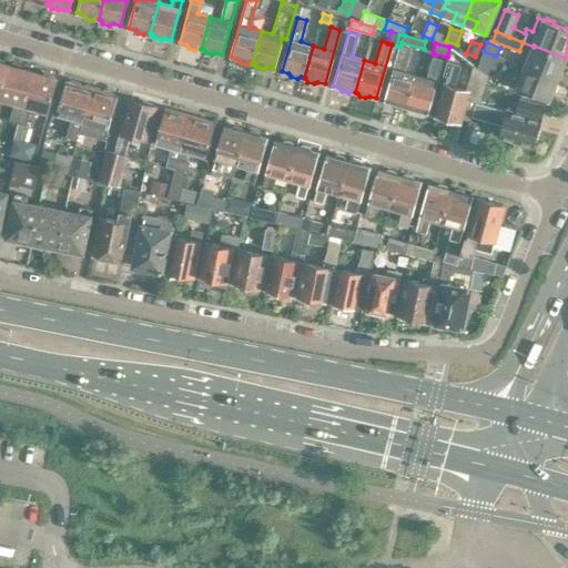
[(403,105),(406,107),(415,73),(404,70),(409,49),(401,46),(399,47),(384,101),(392,102),(393,107),(399,108),(403,105)]
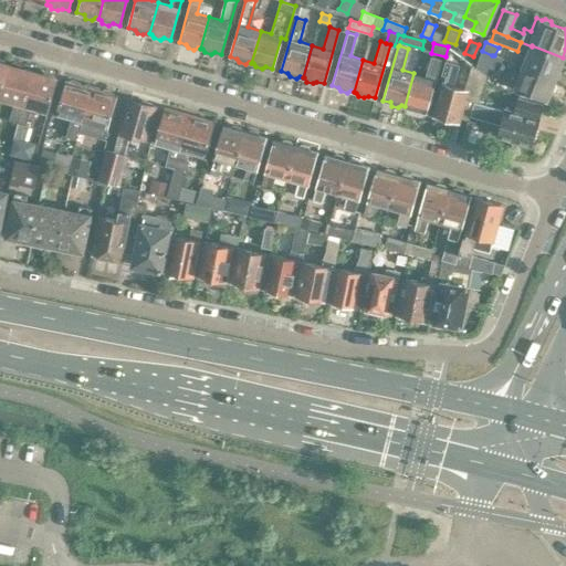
[(513,64),(523,67),(523,66),(554,79),(557,71),(561,70),(563,63),(562,60),(563,58),(532,45),(532,46),(527,58),(524,56),(517,54),(513,64)]
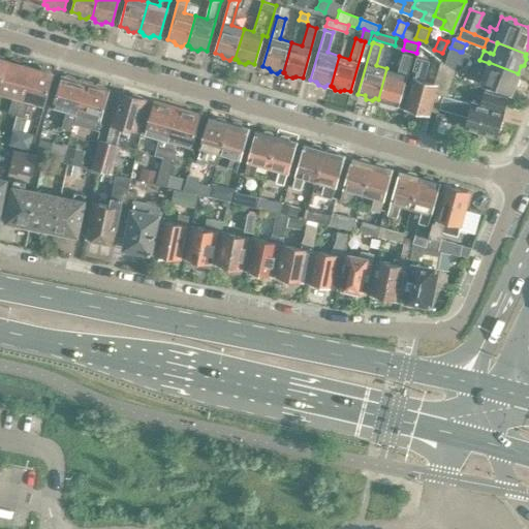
[(444,63),(454,69),(460,52),(450,48),(444,63)]
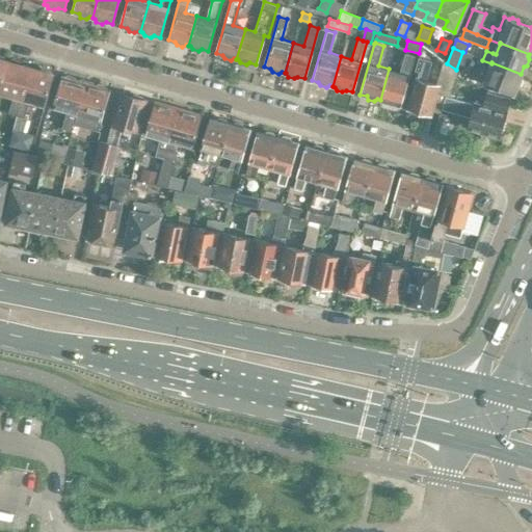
[(389,69),(380,100),(382,101),(384,104),(391,106),(394,104),(400,106),(415,55),(405,53),(400,72),(389,69)]
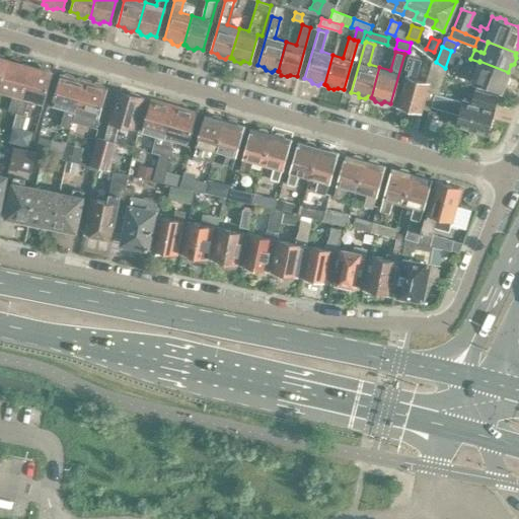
[(409,69),(398,105),(404,107),(406,110),(413,113),(416,110),(420,112),(421,107),(429,110),(431,103),(434,93),(438,94),(447,69),(445,68),(436,62),(432,59),(426,81),(416,78),(421,60),(409,56),(404,68),(409,69)]
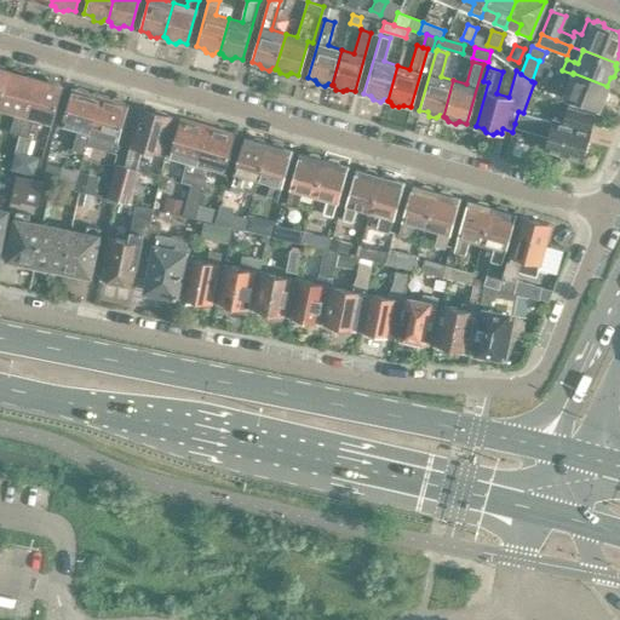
[(10,130),(18,133),(35,78),(23,75),(22,72),(13,69),(11,72),(7,70),(0,95),(0,107),(15,112),(10,130)]
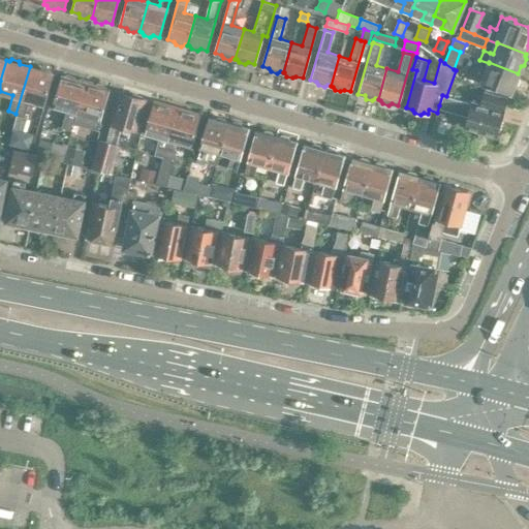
[(489,62),(489,63),(485,74),(481,73),(478,82),(510,94),(512,87),(516,86),(519,79),(517,76),(518,73),(489,62)]
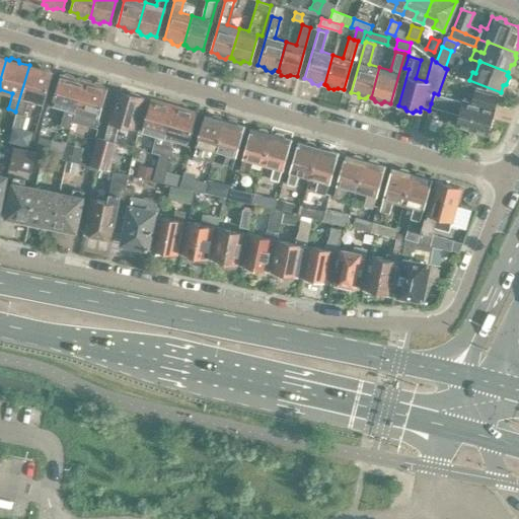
[(29,65),(15,112),(22,114),(27,97),(44,102),(52,72),(49,71),(48,69),(41,67),(39,68),(29,65)]
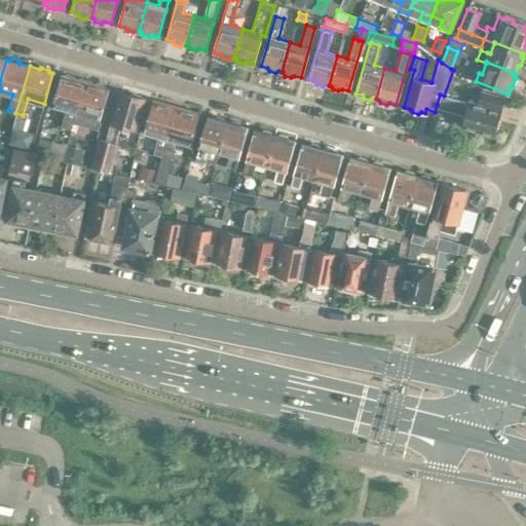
[(63,127),(70,129),(84,82),(74,79),(73,77),(66,74),(64,76),(61,75),(51,106),(68,110),(63,127)]
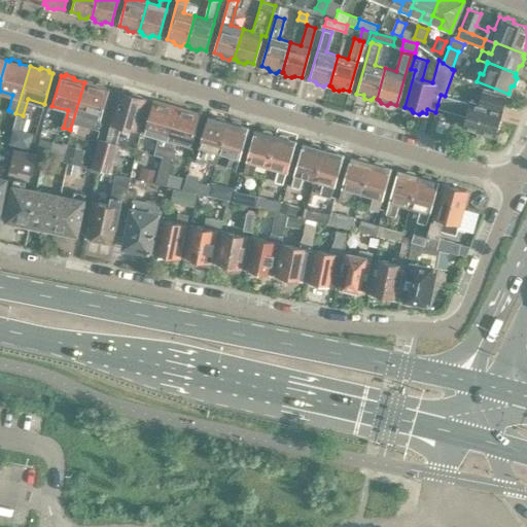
[(84,82),(70,130),(78,133),(80,125),(97,130),(108,89),(106,88),(104,85),(97,83),(95,84),(84,82)]
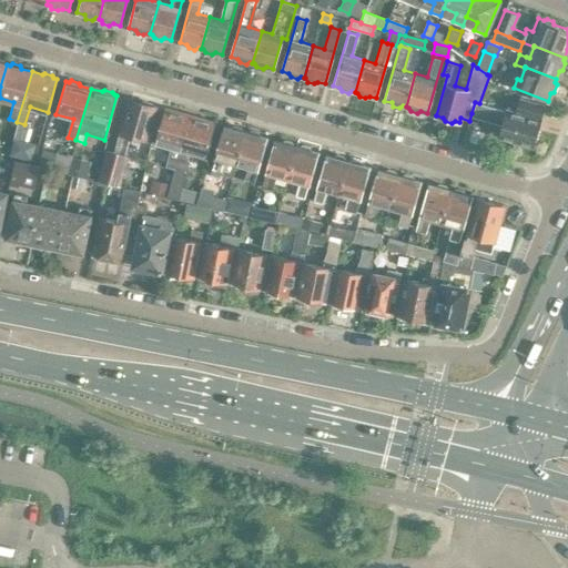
[(475,102),(472,113),(503,122),(498,137),(533,146),(540,121),(539,121),(544,104),(519,98),(515,113),(479,103),(475,102)]
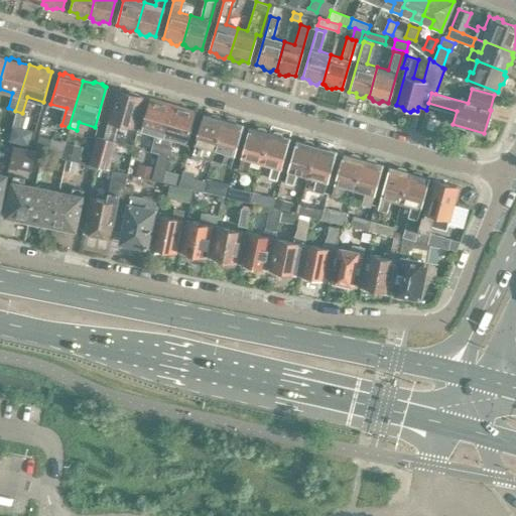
[(106,135),(113,137),(118,123),(132,128),(141,97),(138,96),(137,94),(130,92),(128,93),(118,90),(106,135)]
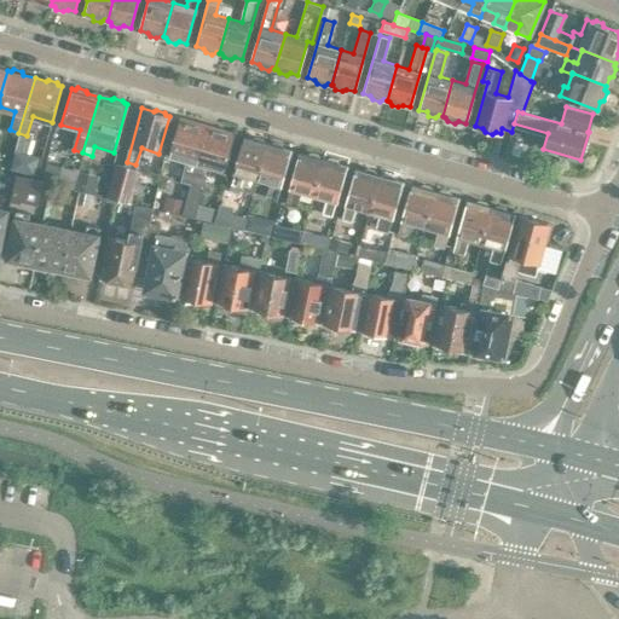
[(180,180),(190,183),(207,126),(179,119),(168,155),(186,161),(180,180)]
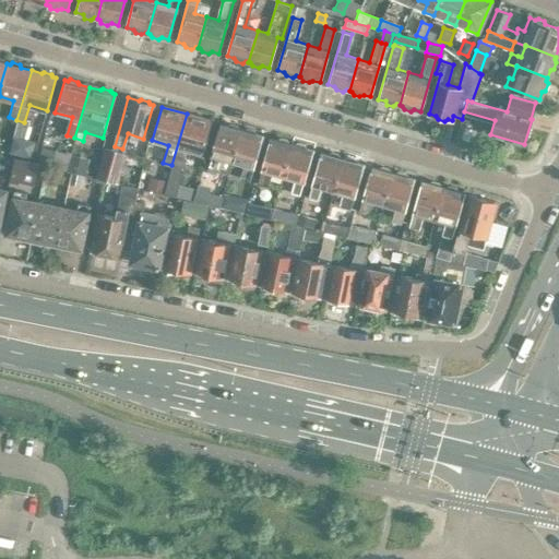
[(171,165),(181,168),(187,150),(202,155),(212,121),(187,114),(171,165)]
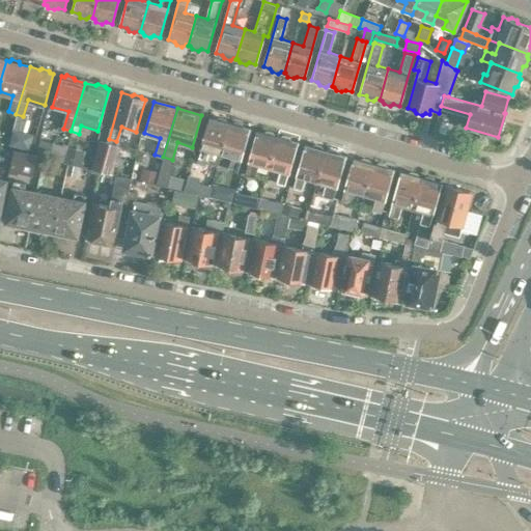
[(208,150),(220,154),(228,122),(226,122),(225,119),(219,117),(215,119),(208,117),(197,160),(205,163),(208,150)]
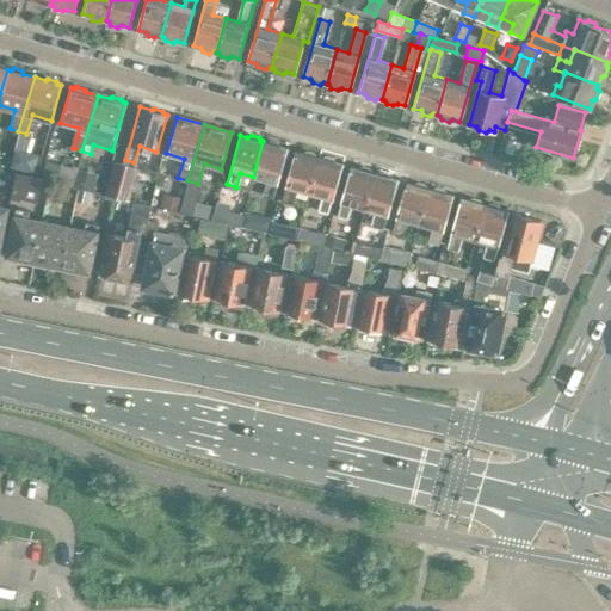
[(263,141),(253,177),(267,180),(263,195),(272,197),(287,148),(279,146),(277,142),(270,140),(266,142),(263,141)]
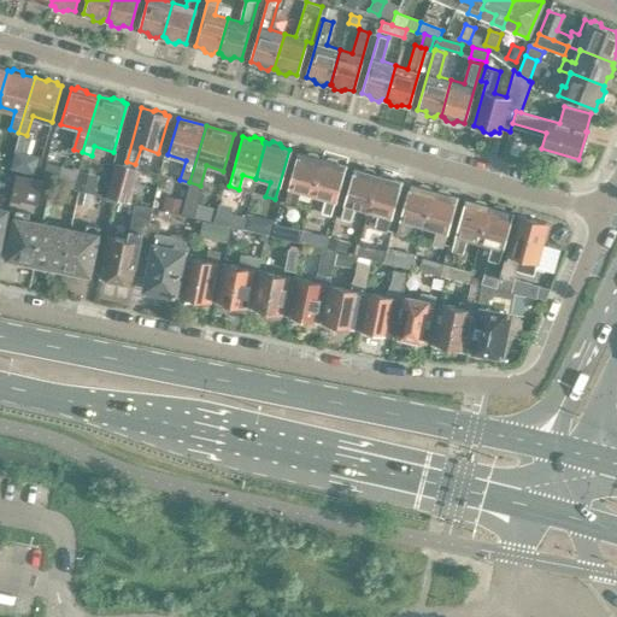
[(298,191),(311,194),(322,159),(319,158),(317,154),(310,152),(306,154),(298,152),(285,201),(294,205),(298,191)]
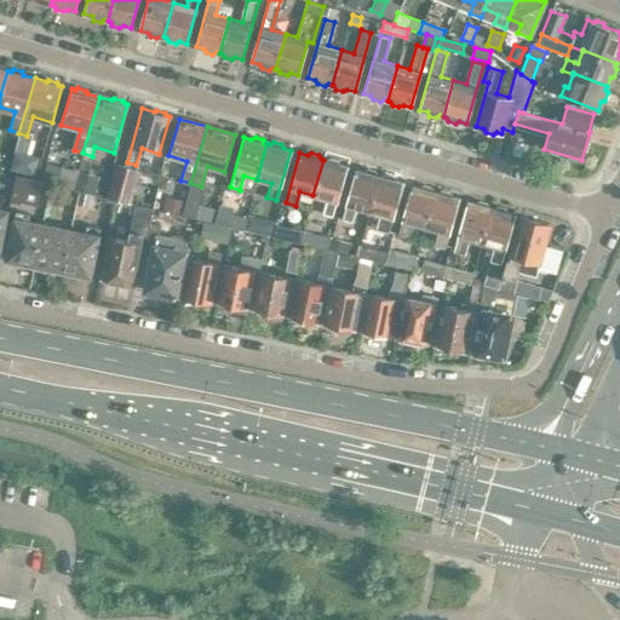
[(323,160),(313,195),(327,199),(322,213),(333,217),(346,166),(339,164),(337,160),(329,159),(326,160),(323,160)]
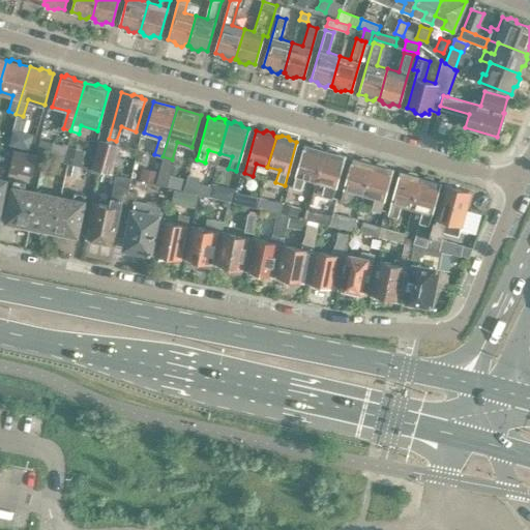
[(90,169),(112,175),(121,144),(98,138),(90,169)]
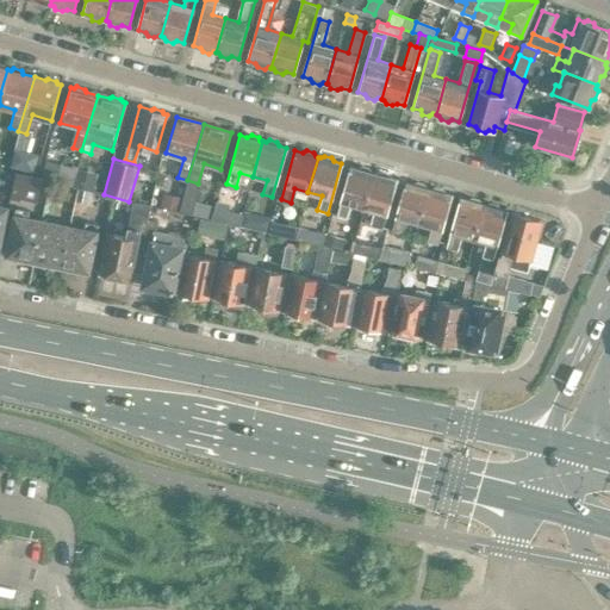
[(72,186),(76,167),(56,162),(45,160),(41,178),(72,186)]
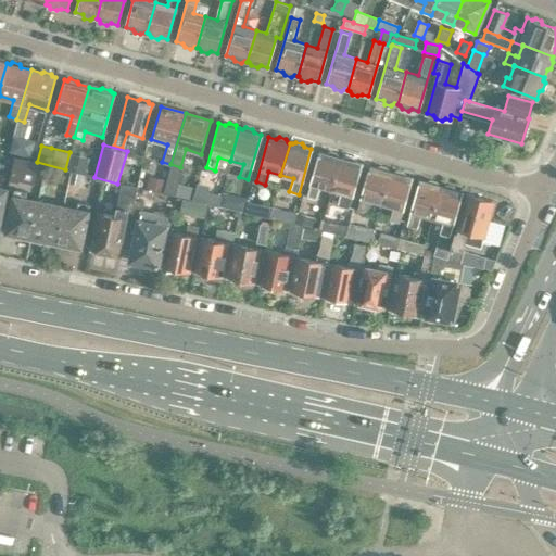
[(319,186),(331,189),(340,158),(338,156),(336,153),(330,151),(326,153),(319,151),(306,197),(315,199),(319,186)]
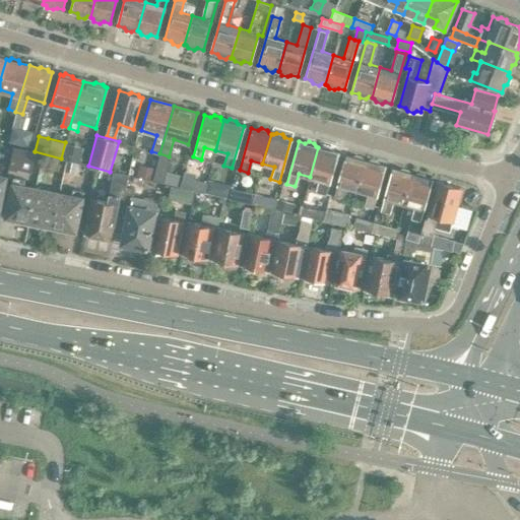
[(64,151),(62,159),(79,164),(83,147),(81,147),(66,143),(64,151)]
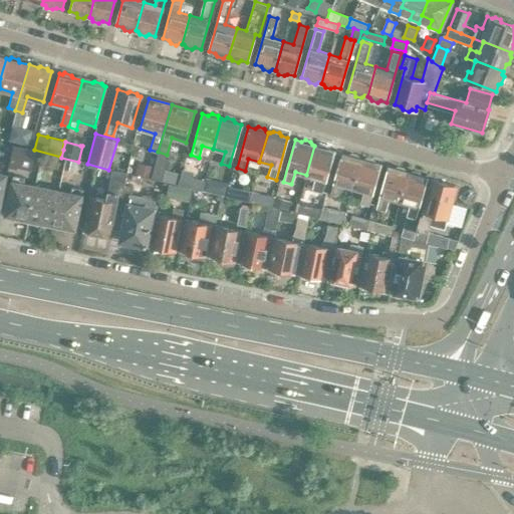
[(314,146),(306,175),(317,179),(314,190),(322,193),(334,151),(327,150),(326,146),(320,145),(317,146),(314,146)]
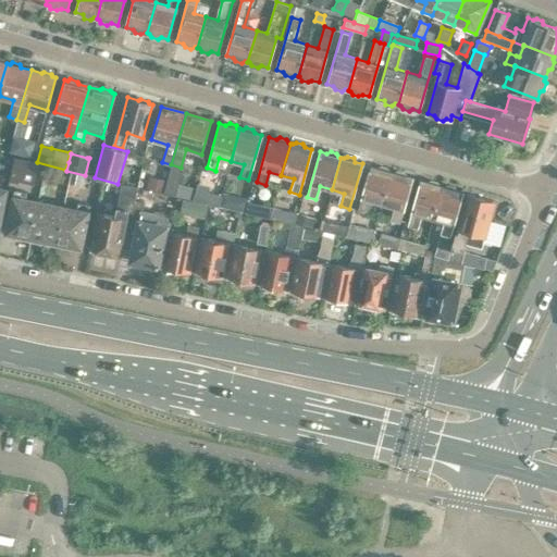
[(11,181),(32,185),(37,162),(16,158),(11,181)]
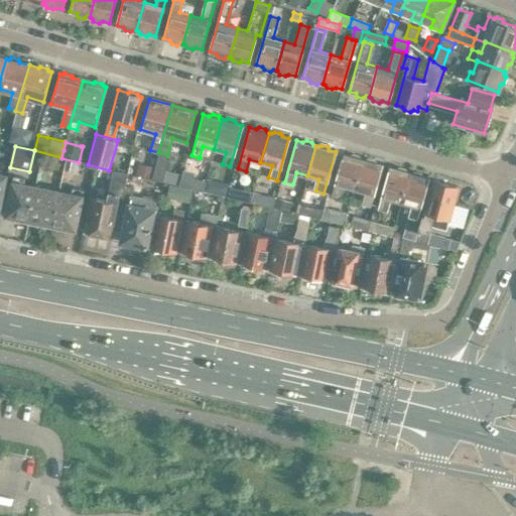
[(169,155),(167,155),(158,152),(154,166),(151,178),(161,181),(169,155)]
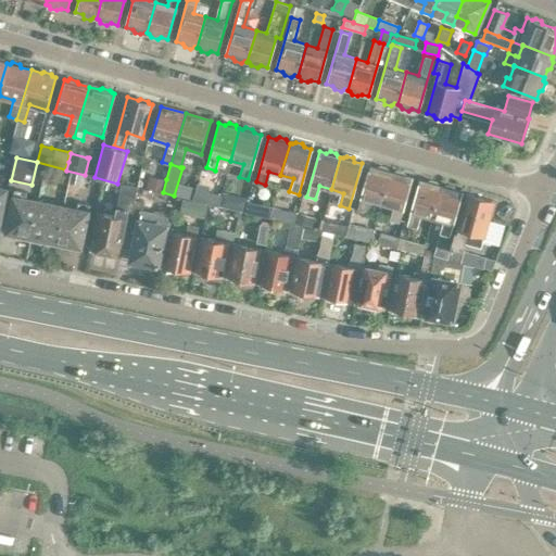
[(369,200),(381,203),(391,172),(388,171),(387,167),(380,166),(377,167),(369,165),(357,211),(366,213),(369,200)]
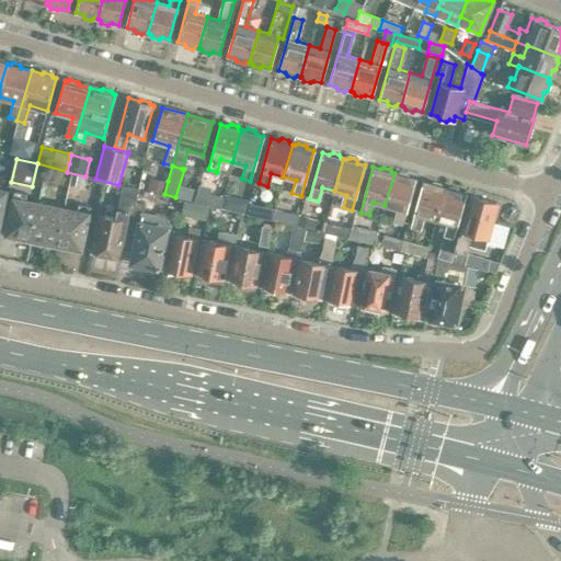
[(395,173),(385,205),(398,209),(393,222),(402,225),(415,179),(409,178),(407,174),(400,172),(397,174),(395,173)]
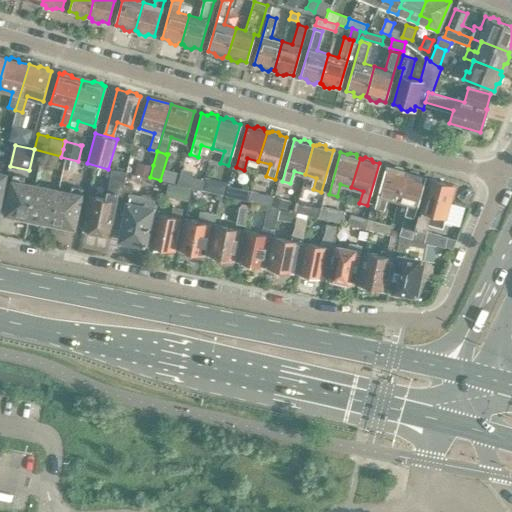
[(66,159),(64,168),(73,171),(75,161),(66,159)]
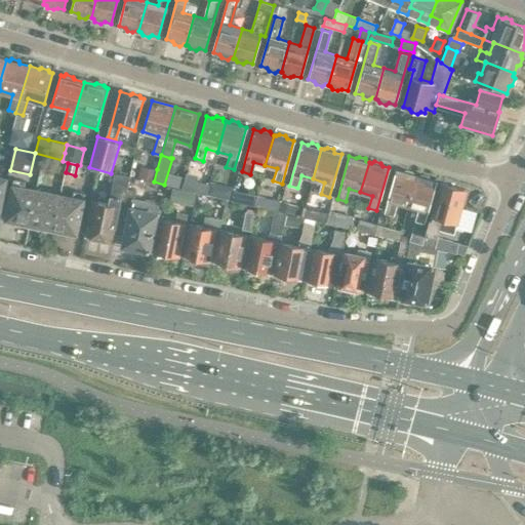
[(137,176),(154,182),(157,169),(140,165),(137,176)]
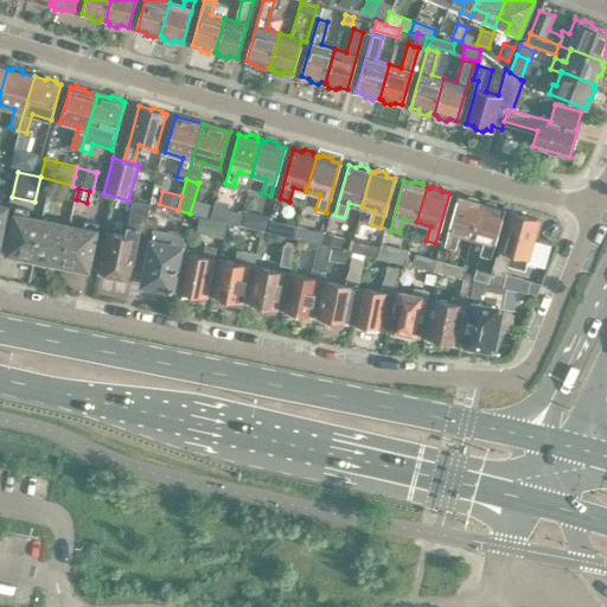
[(458,235),(471,238),(481,203),(479,203),(477,198),(470,197),(466,198),(459,197),(445,246),(454,248),(458,235)]
